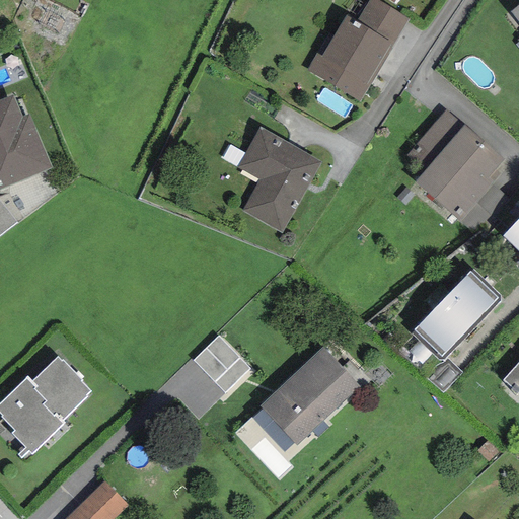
[(377,0),(368,0),(356,21),(393,44),(409,18),(377,0)]
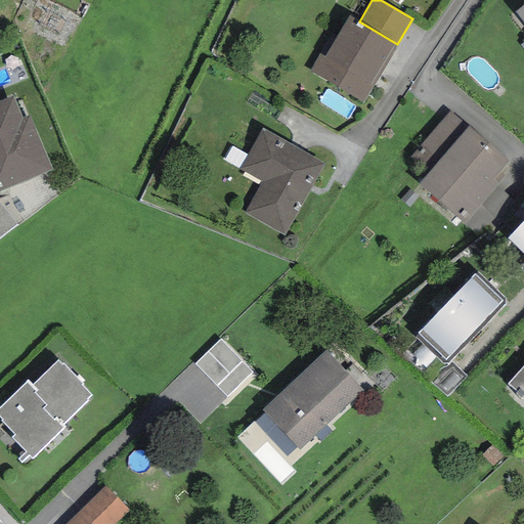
[(523,4),(515,12),(523,24),(523,39),(522,41),(523,43),(523,4)]
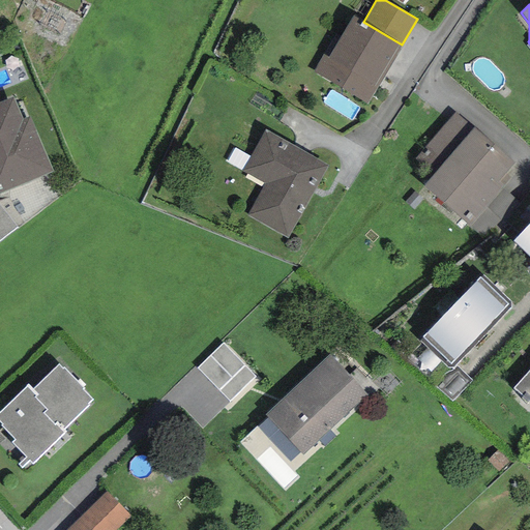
[(363,22),(353,16),(328,57),(323,55),(313,72),(367,105),(402,45),(363,22)]
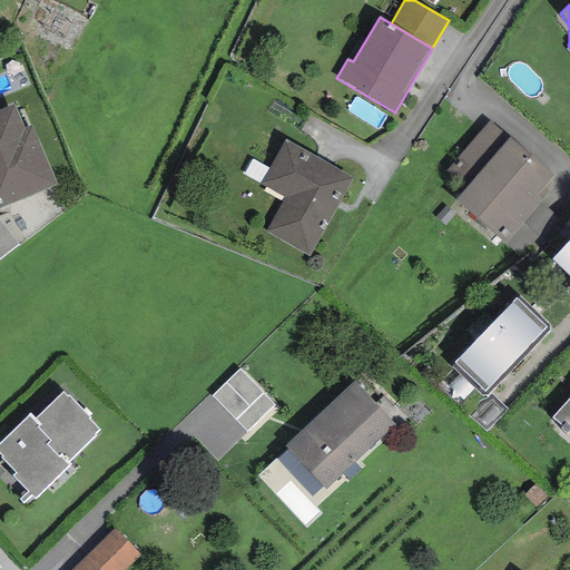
[(15,105),(0,110),(0,207),(57,184),(32,126),(25,129),(15,105)]
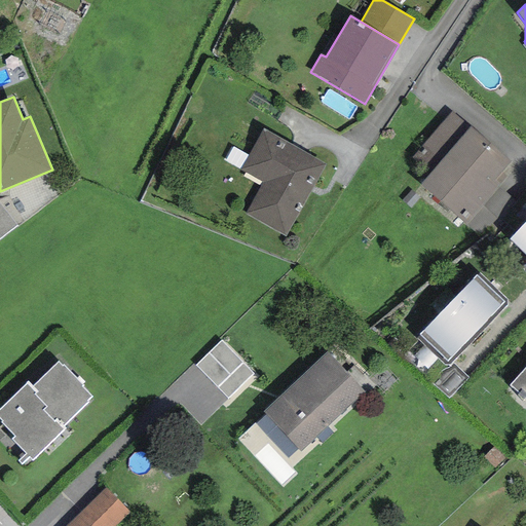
[(430,173),(470,126),(452,111),(413,158),(430,173)]
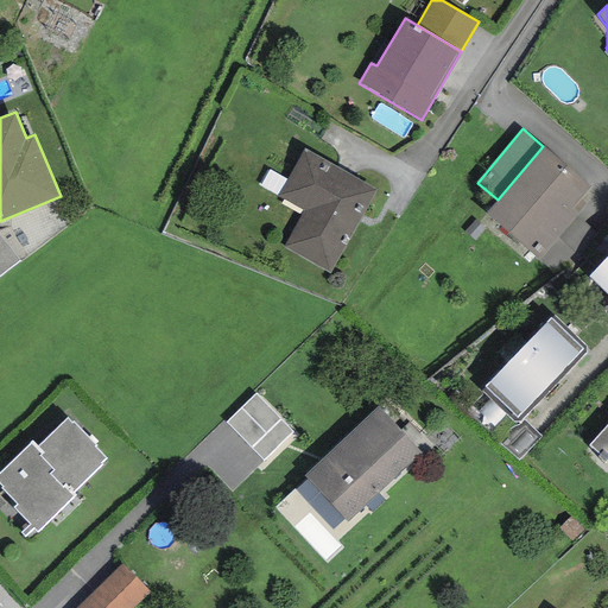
[(590,187),(543,146),(498,200),(485,214),(538,259),(587,204),(580,200),(590,187)]
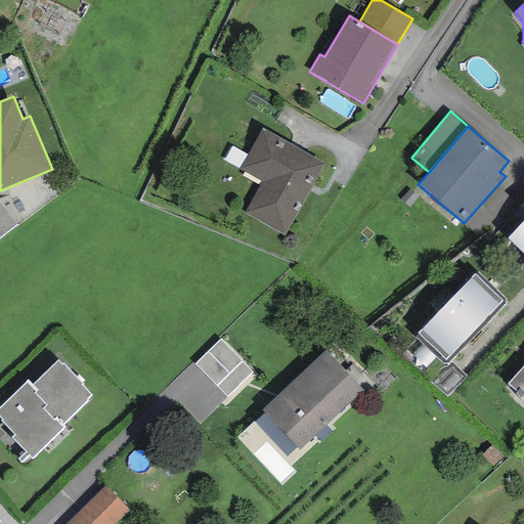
[(284,236),(325,164),(262,128),(239,169),(262,181),(244,214),(284,236)]
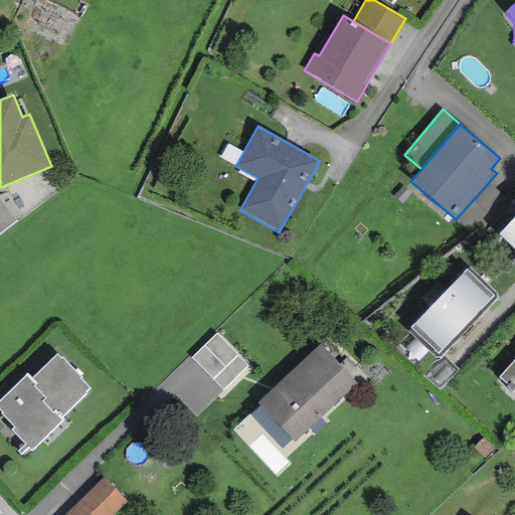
[(0,195),(0,232),(21,217),(8,192),(0,195)]
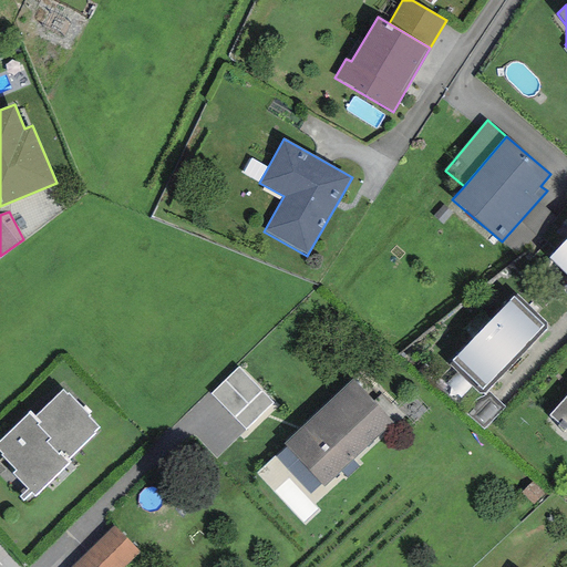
[(566,239),(549,258),(549,259),(566,275),(566,285),(564,289),(566,291),(566,239)]
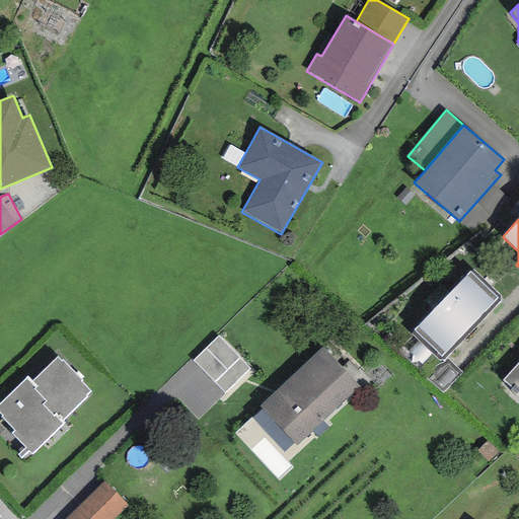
[(472,270),(412,332),(441,361),(503,298),(472,270)]
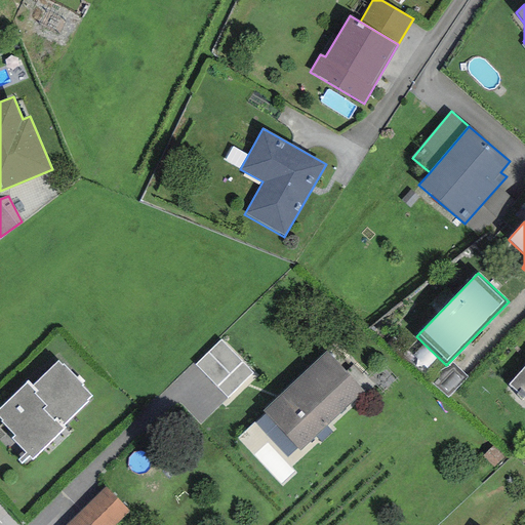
[(252,373),(219,340),(195,366),(193,363),(155,402),(167,413),(177,402),(201,426),(252,373)]
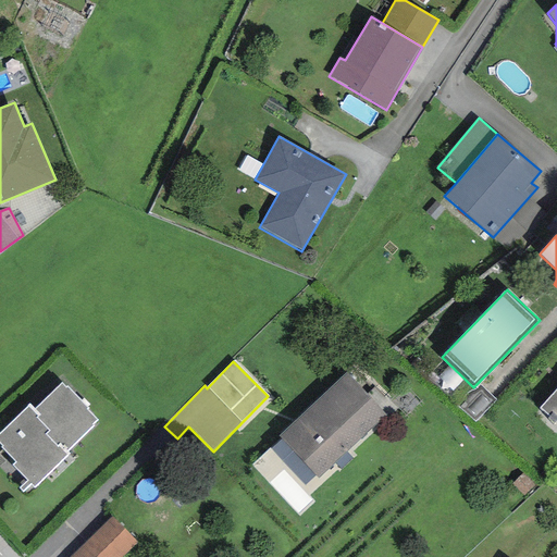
[(346,372),(277,436),(318,479),(386,415),(346,372)]
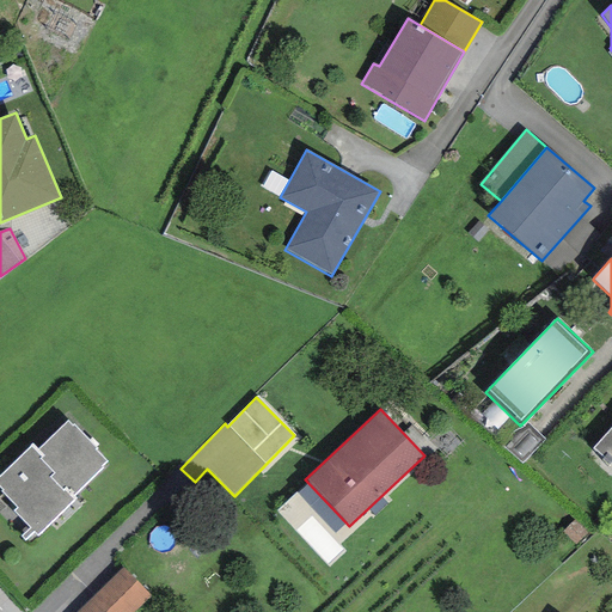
[(31,446),(0,475),(0,487),(4,490),(1,493),(17,508),(13,512),(30,528),(20,537),(25,542),(34,532),(37,536),(73,502),(71,499),(103,467),(102,466),(106,461),(96,450),(97,448),(74,424),(72,427),(67,422),(37,452),(31,446)]
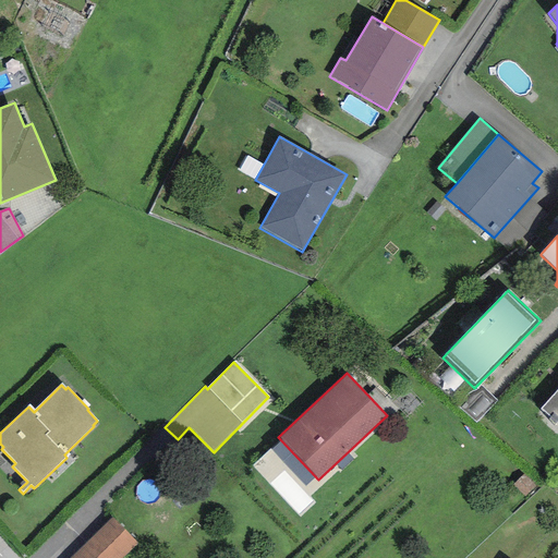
[(557,389),(541,409),(550,416),(548,419),(555,425),(556,423),(557,424),(557,389)]
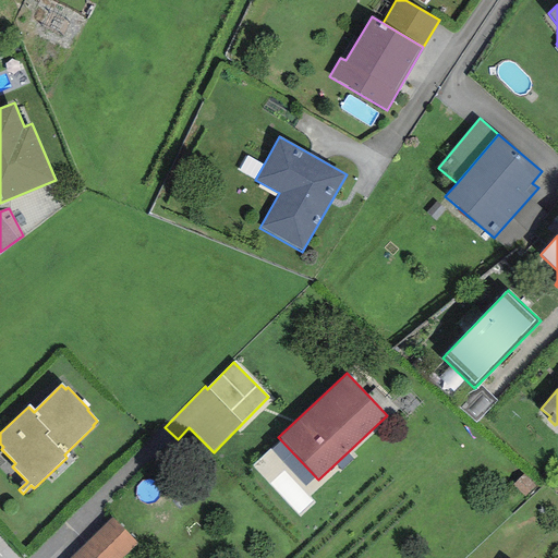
[(122,557),(137,544),(112,518),(69,557),(122,557)]
